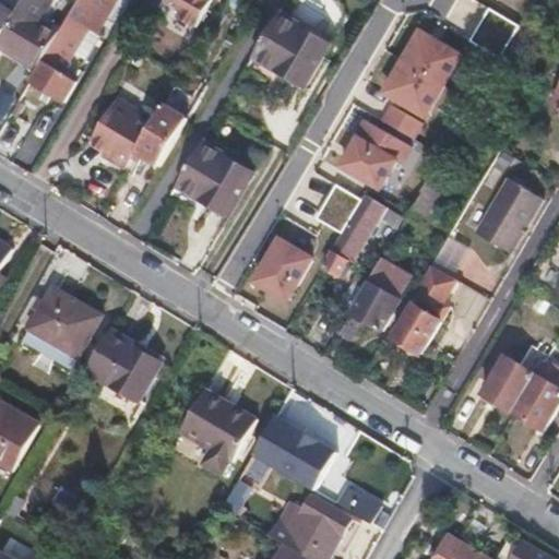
[(22,0),(15,13),(0,38),(0,46),(37,68),(59,31),(39,20),(51,0),(22,0)]
